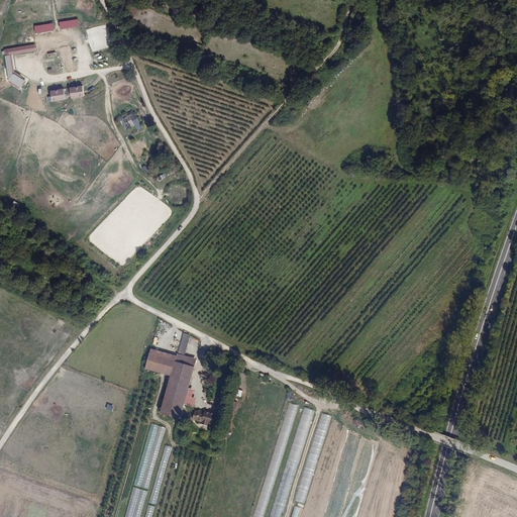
[(79,26),(77,19),(59,22),(61,29),(79,26)]
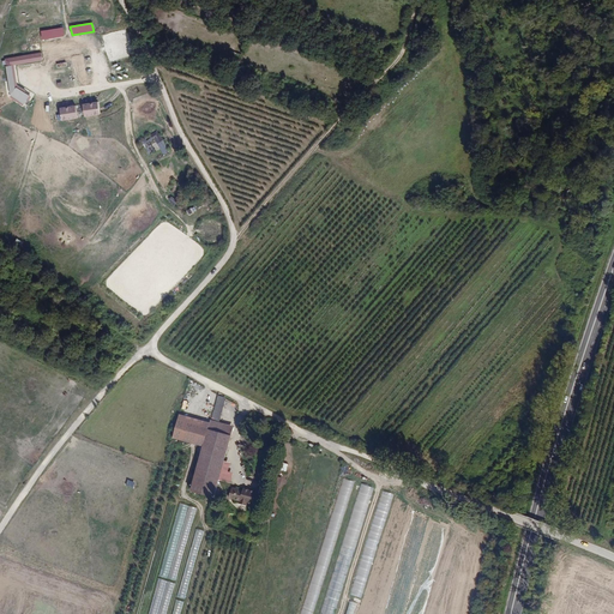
[(64,36),(62,28),(41,30),(42,40),(64,36)]
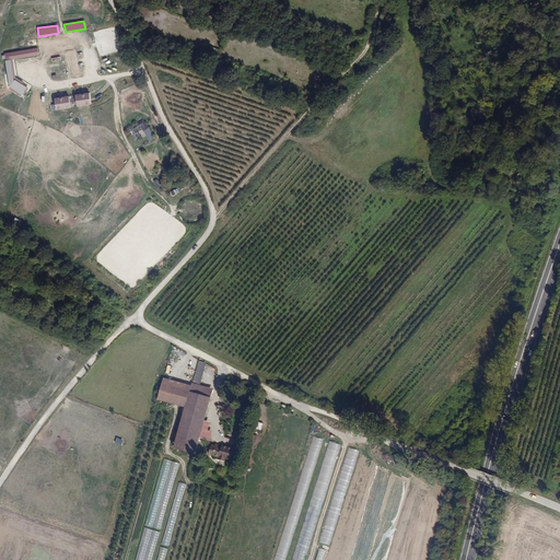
[(116,25),(92,32),(100,58),(123,51),(116,25)]
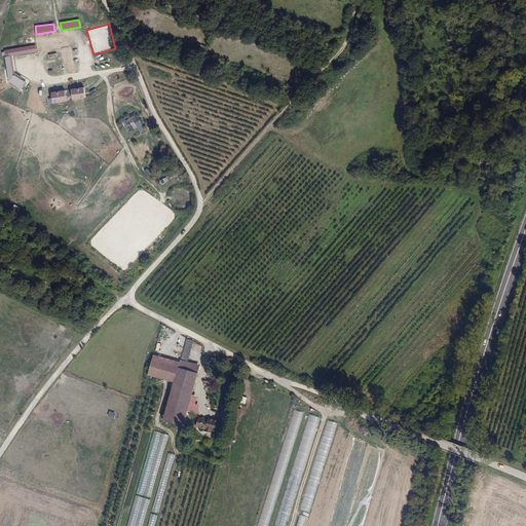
[(20,89),(26,80),(15,73),(12,55),(37,51),(36,45),(4,50),(9,82),(20,89)]
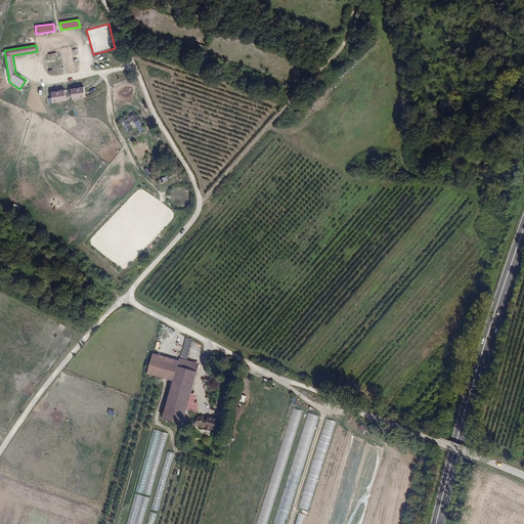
[(84,87),(51,92),(53,102),(86,97),(84,87)]
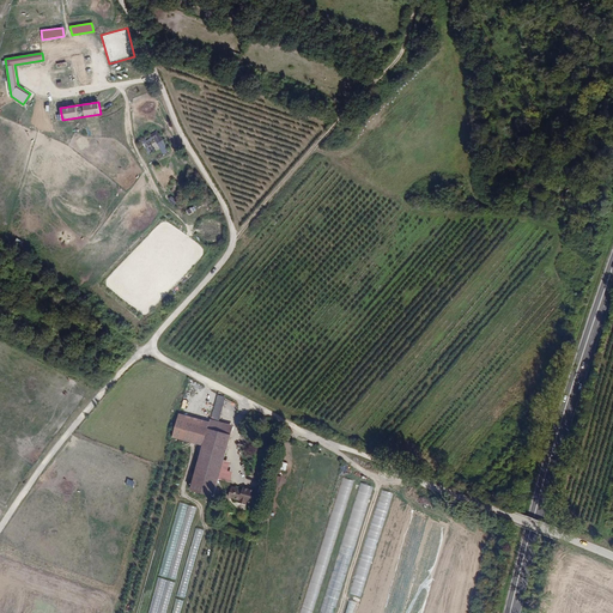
[(141,140),(150,155),(155,151),(150,143),(155,139),(163,155),(169,151),(158,131),(141,140)]
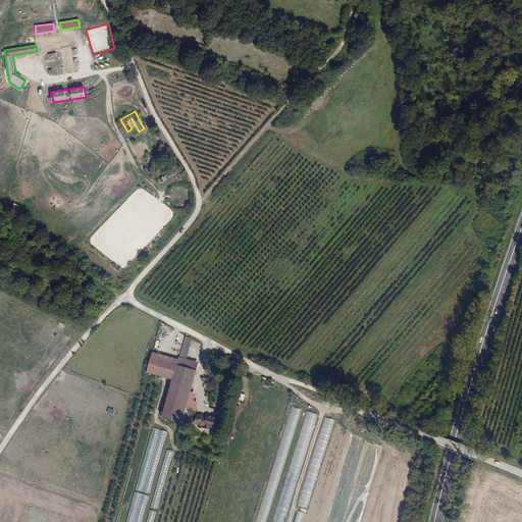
[(187,361),(194,337),(188,334),(180,359),(187,361)]
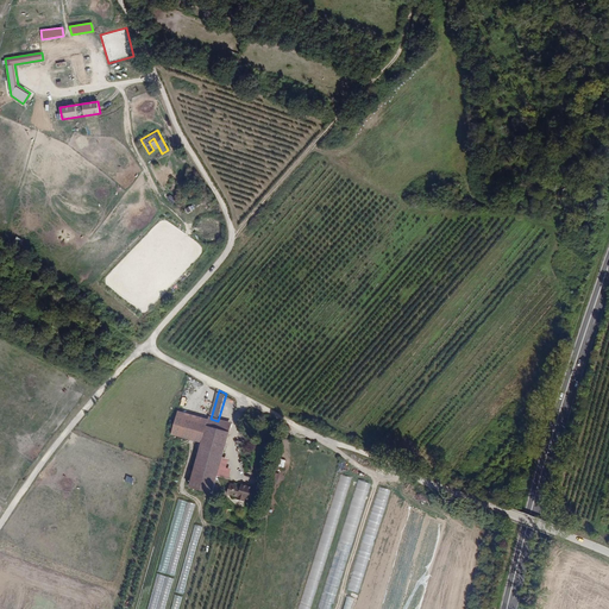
[(208,428),(209,421),(180,413),(173,435),(203,445),(208,428)]
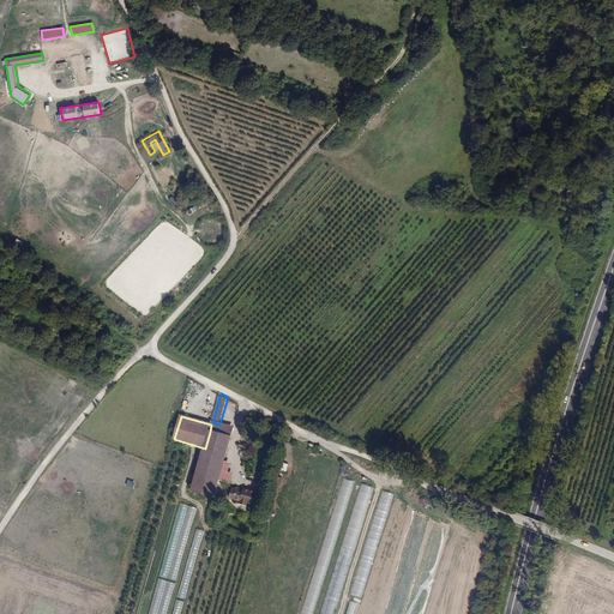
[(233,439),(235,429),(220,425),(212,422),(211,425),(210,432),(233,439)]
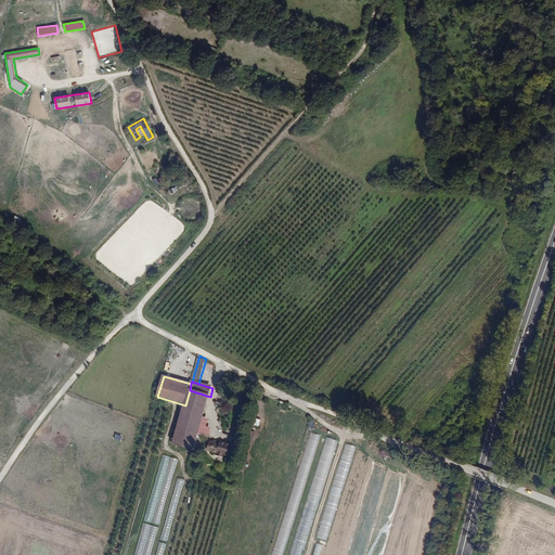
[(194,452),(210,397),(190,390),(185,405),(184,407),(183,413),(181,418),(179,426),(172,446),(194,452)]
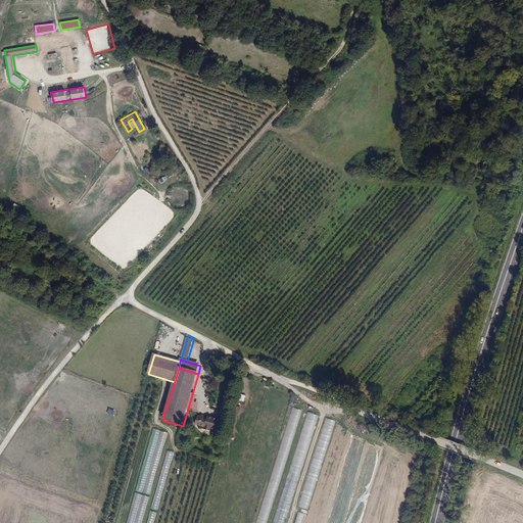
[(286,522),(321,415),(308,411),(273,522),(286,522)]
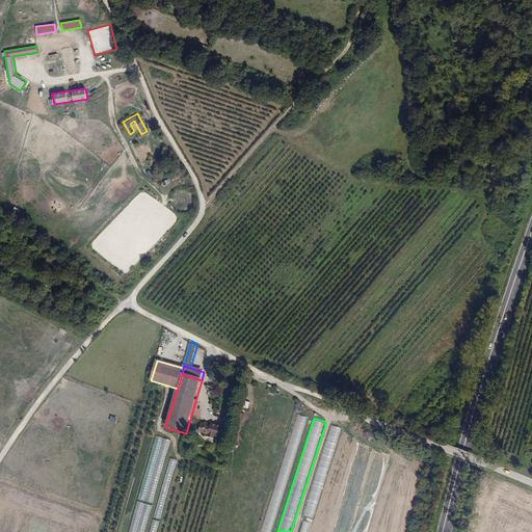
[(313,519),(341,428),(330,425),(301,515),(313,519)]
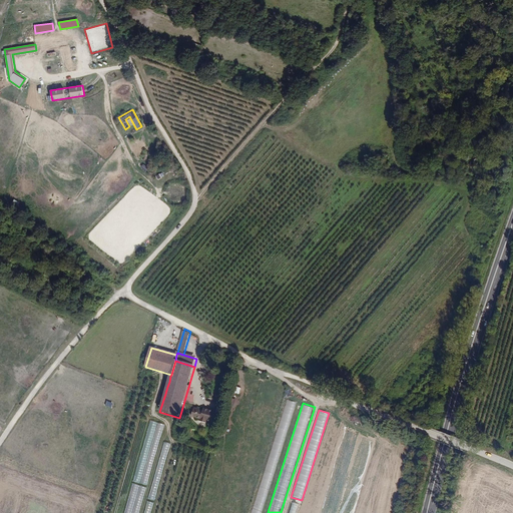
[(216,423),(219,414),(214,413),(214,414),(203,411),(203,413),(197,412),(195,420),(200,422),(200,424),(205,426),(206,423),(211,425),(212,422),(216,423)]
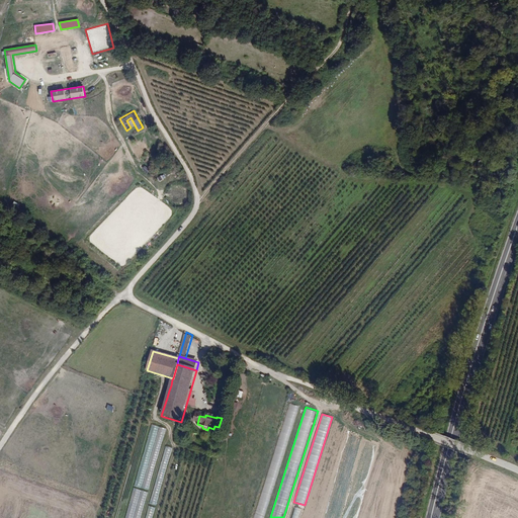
[(150,490),(164,428),(150,425),(136,487),(150,490)]
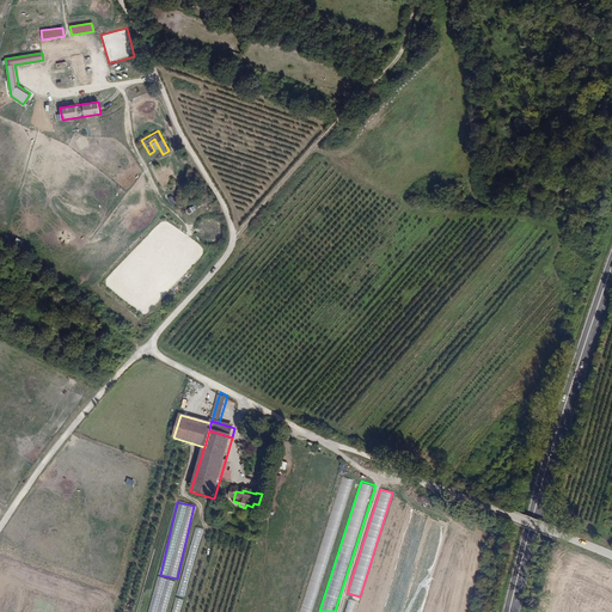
[(195,527),(177,595),(184,597),(202,528),(195,527)]
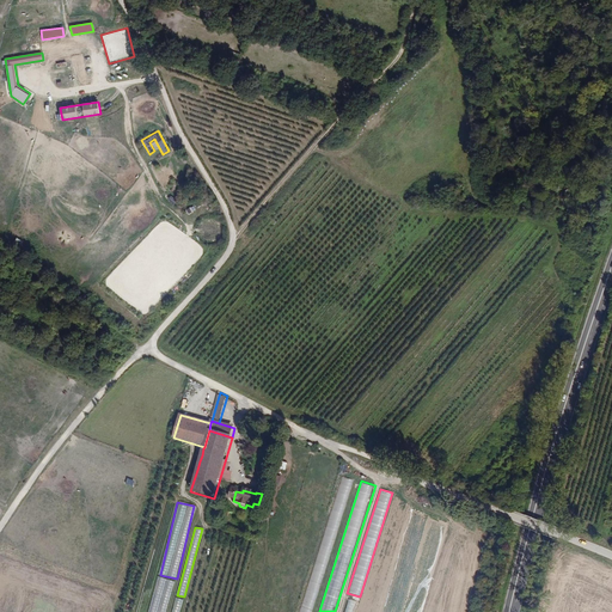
[(165,611),(173,581),(157,576),(147,611),(165,611)]
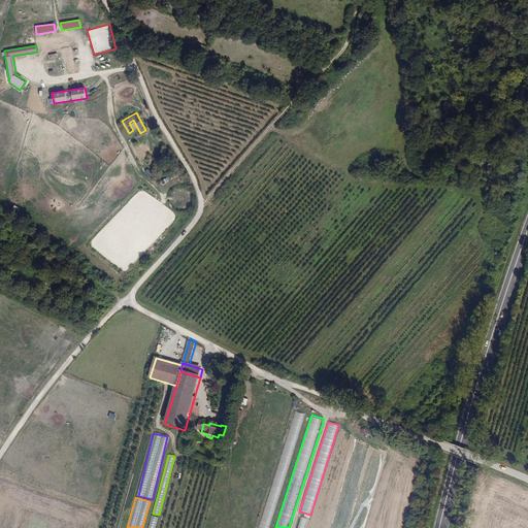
[(153,527),(156,518),(151,516),(146,527),(153,527)]
